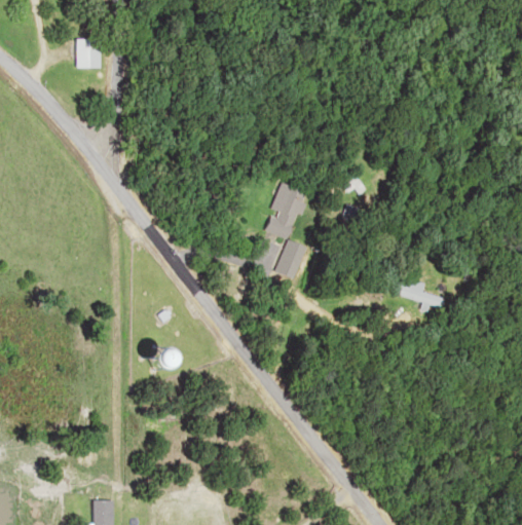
[(99,68),(99,40),(76,40),(76,68),(99,68)]
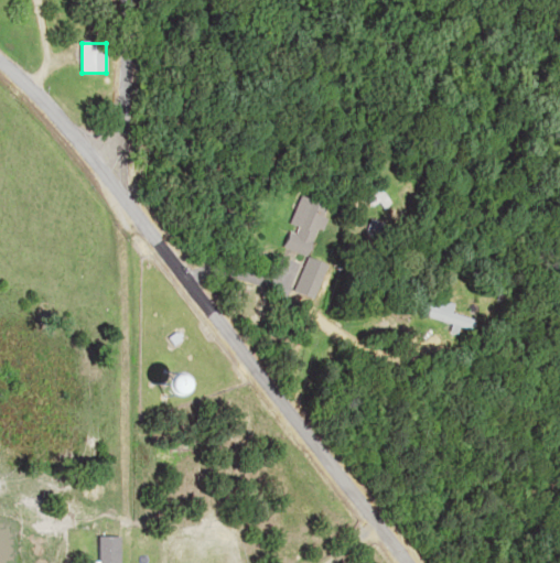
[(286,248),(310,256),(319,229),(323,231),(331,207),(302,197),(292,228),(286,248)]
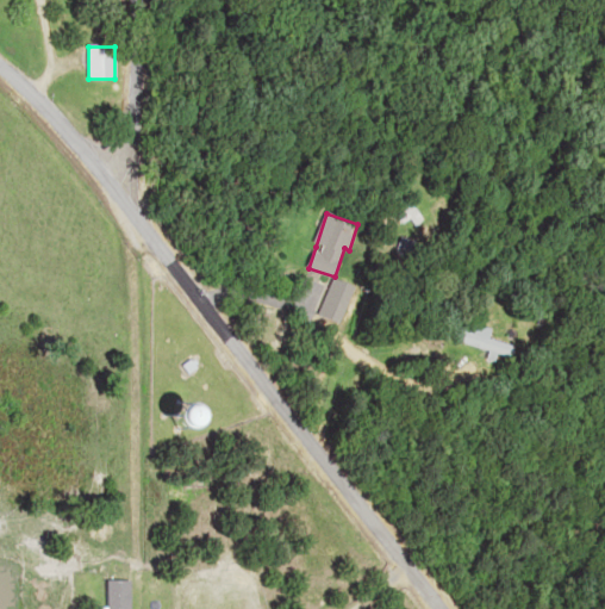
[(517,347),(491,339),(493,329),(479,324),(476,334),(463,330),(460,342),(515,358),(517,347)]
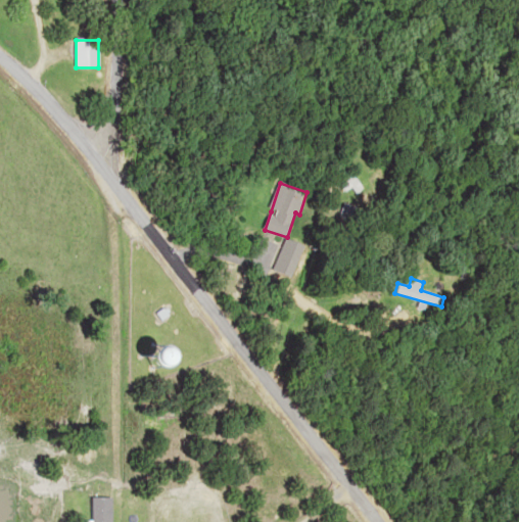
[(141,359),(157,364),(162,348),(146,343),(141,359)]
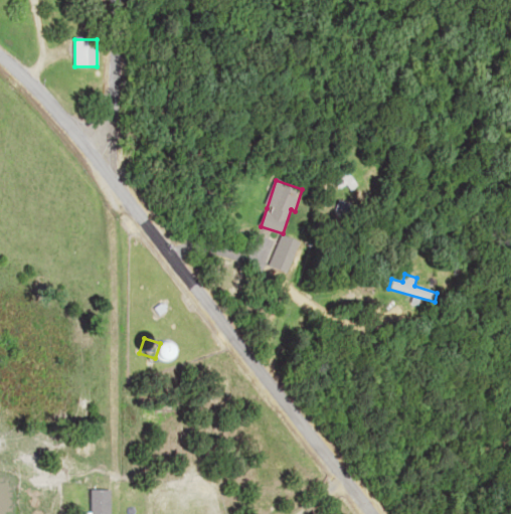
[(101,513),(101,488),(91,488),(91,513),(101,513)]
